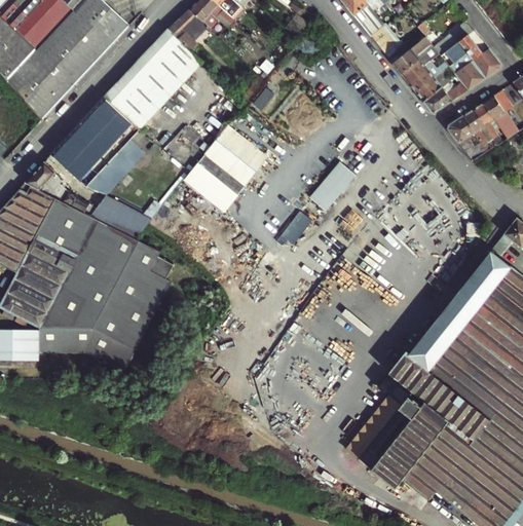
[(126,27),(100,0),(0,0),(0,73),(41,121),(126,27)]
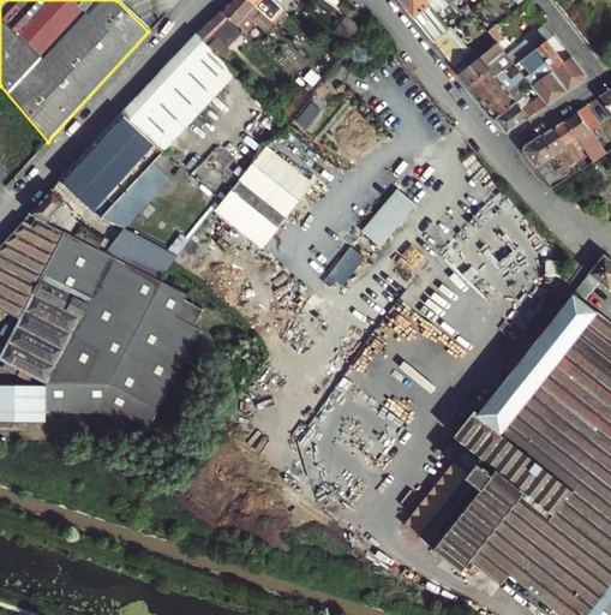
[(228,0),(220,11),(241,30),(251,21),(247,17),(253,11),(264,22),(268,18),(258,11),(253,6),(246,0),(228,0)]
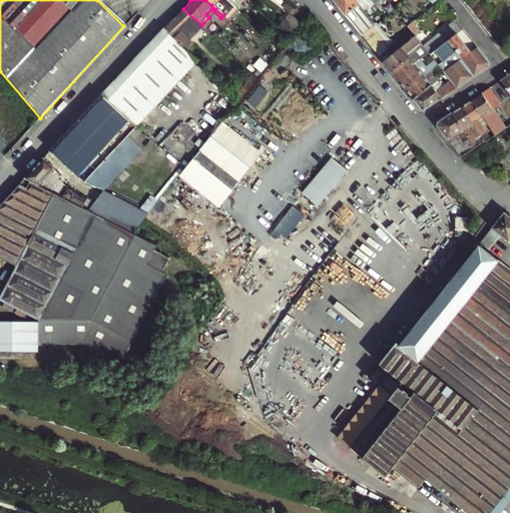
[(235,7),(226,0),(205,0),(211,5),(215,0),(223,6),(224,5),(232,11),(235,7)]
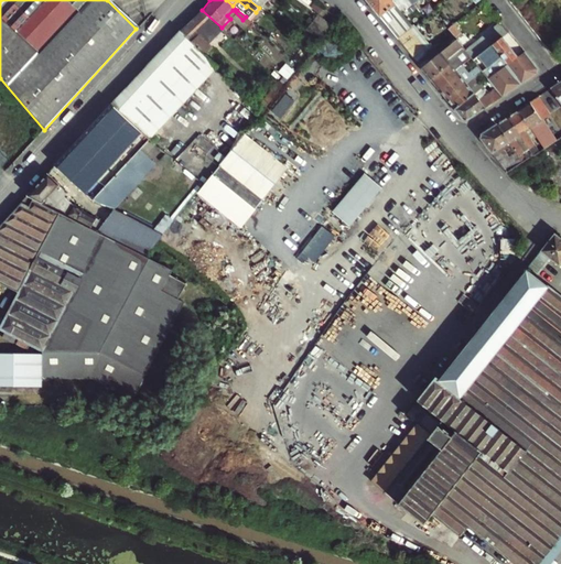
[(249,0),(259,8),(261,10),(266,4),(260,0),(249,0)]
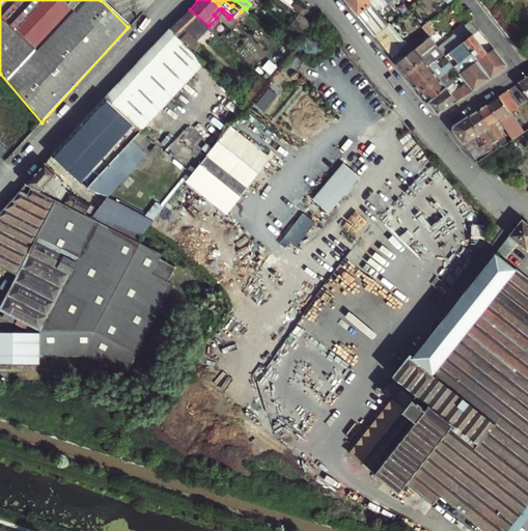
[(342,0),(361,23),(372,14),(374,16),(370,19),(371,21),(364,26),(373,37),(374,36),(387,26),(376,12),(366,0),(365,0),(342,0)]
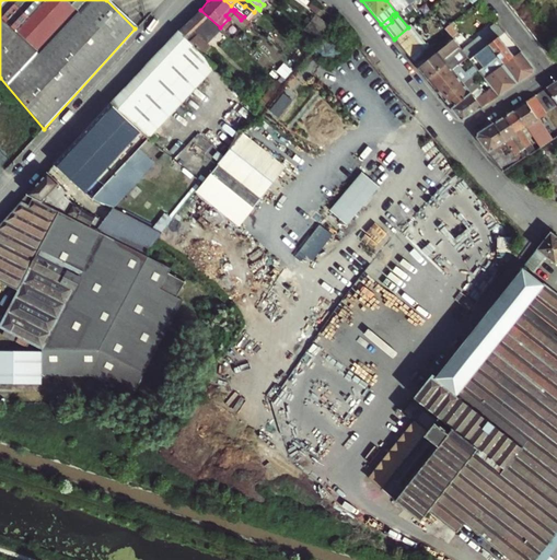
[(393,0),(385,0),(386,0),(396,13),(402,10),(393,0)]
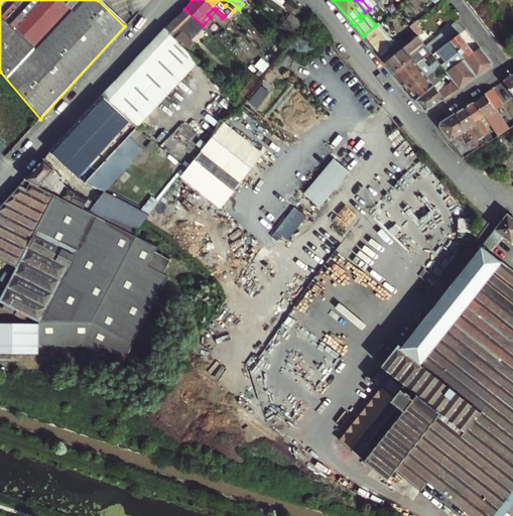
[(371,0),(355,0),(356,0),(355,0),(362,0),(370,9),(371,10),(376,6),(371,0)]
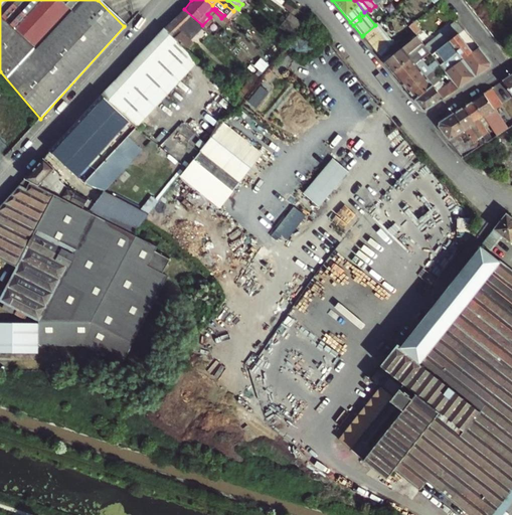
[(227,10),(226,11),(220,5),(216,9),(224,15),(231,22),(235,17),(227,10)]
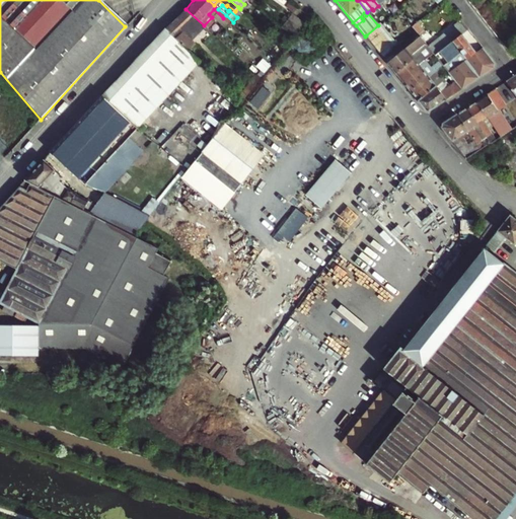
[(170,28),(183,47),(204,25),(186,9),(165,29),(170,28)]
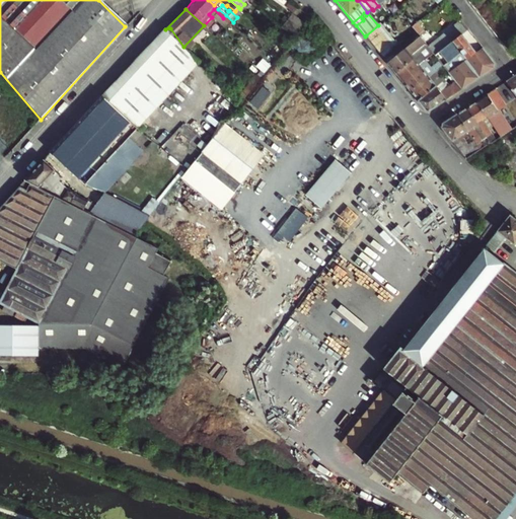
[(291,33),(300,24),(292,15),(283,24),(291,33)]
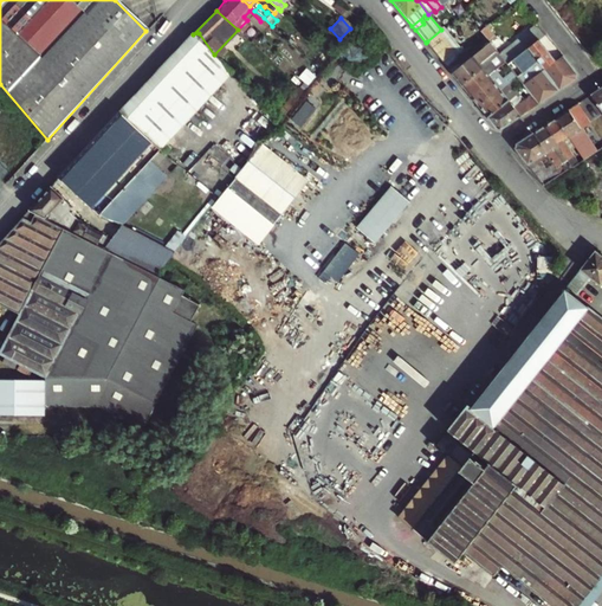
[(500,59),(535,23),(497,53),(499,57),(500,59)]
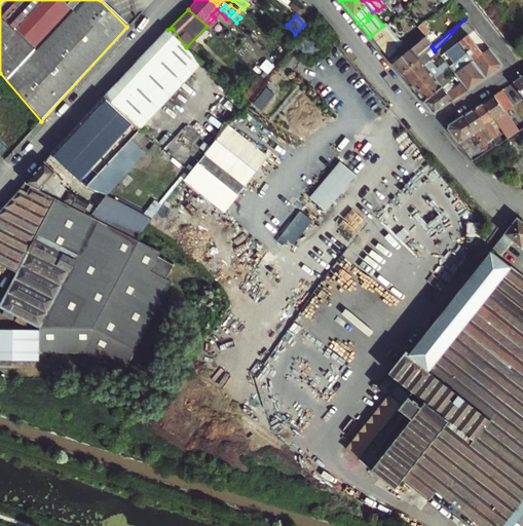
[(464,20),(435,51),(439,55),(439,57),(467,34),(473,30),(464,20)]
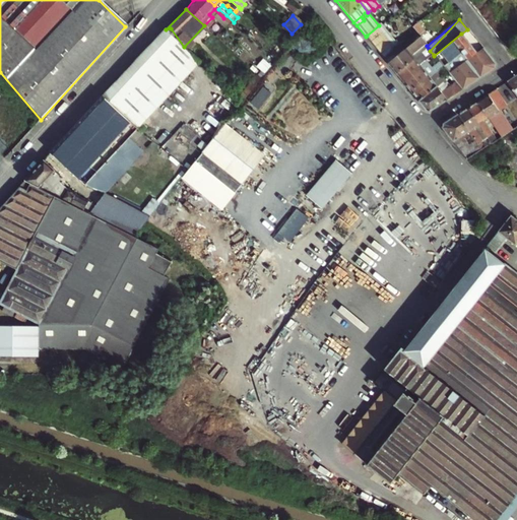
[(379,25),(367,36),(376,44),(387,35),(379,25)]
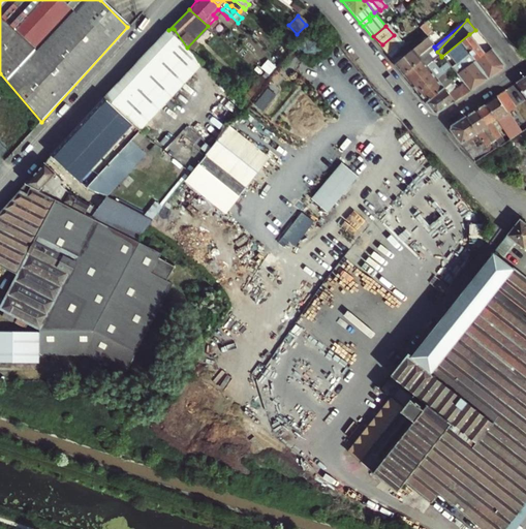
[(168,30),(105,98),(141,130),(143,128),(152,137),(167,120),(166,118),(182,101),(186,105),(198,93),(194,88),(213,68),(187,48),(174,29),(168,30)]
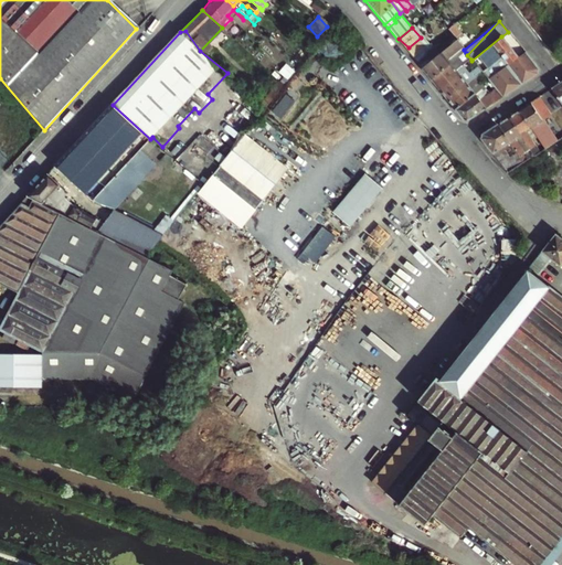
[(517,57),(501,36),(472,61),(478,68),(480,71),(488,81),(517,57)]
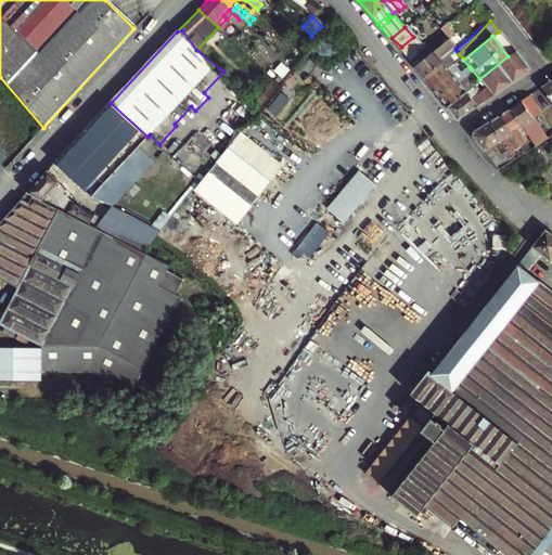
[(429,87),(453,67),(448,61),(445,56),(452,50),(456,54),(458,52),(456,49),(447,38),(412,65),(429,87)]
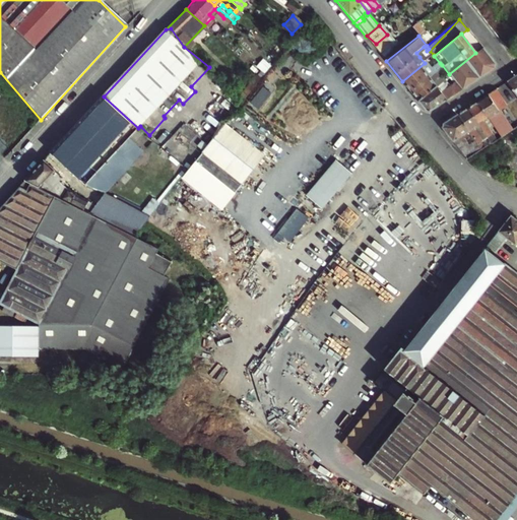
[(416,53),(419,57),(427,51),(424,47),(416,53)]
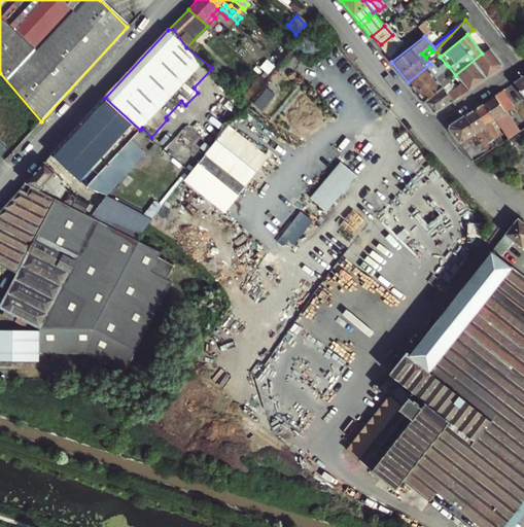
[(466,90),(499,68),(500,63),(488,48),(482,54),(455,75),(460,81),(466,90)]
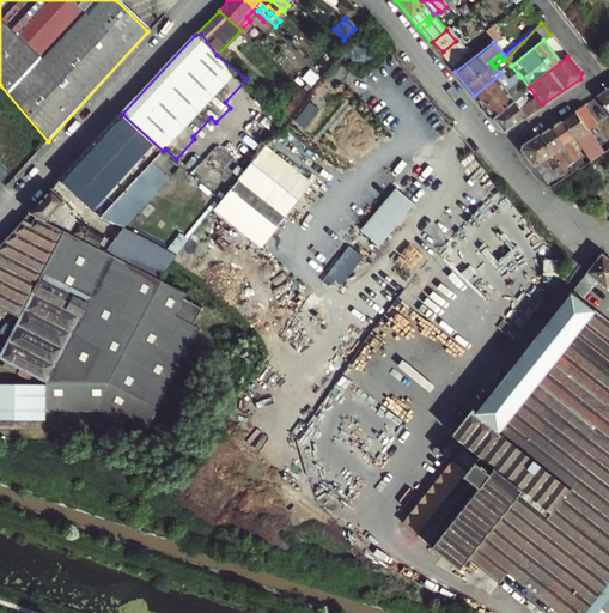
[(504,79),(500,74),(474,96),(483,107),(510,85),(513,82),(521,77),(518,74),(501,89),(498,84),(504,79)]
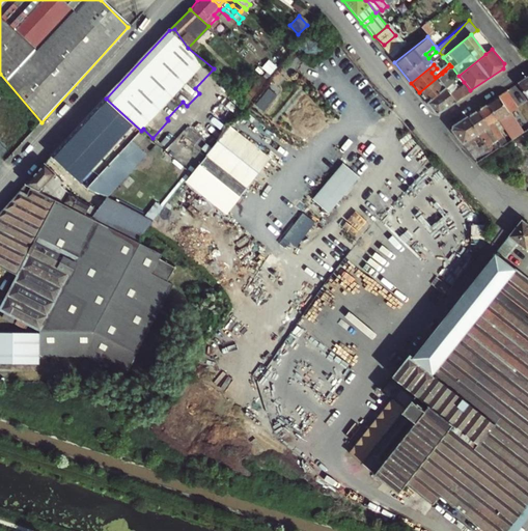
[(446,78),(442,74),(419,92),(426,102),(444,87),(452,80),(449,76),(446,78)]
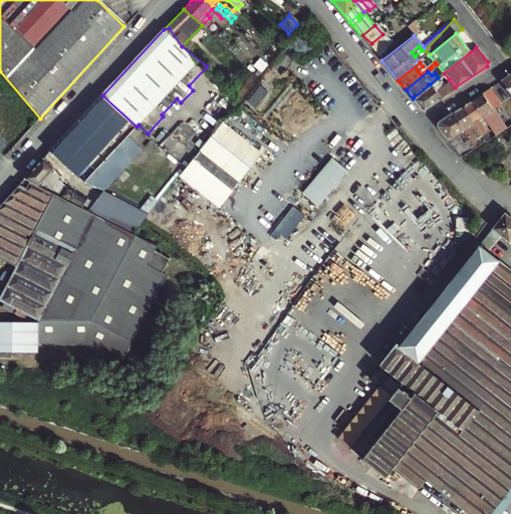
[(510,75),(510,73),(500,80),(510,96),(510,75)]
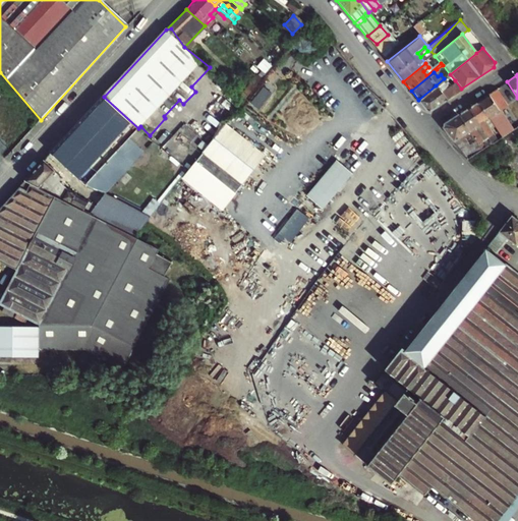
[(430,110),(461,89),(455,80),(440,93),(436,85),(418,100),(426,110),(430,110)]
